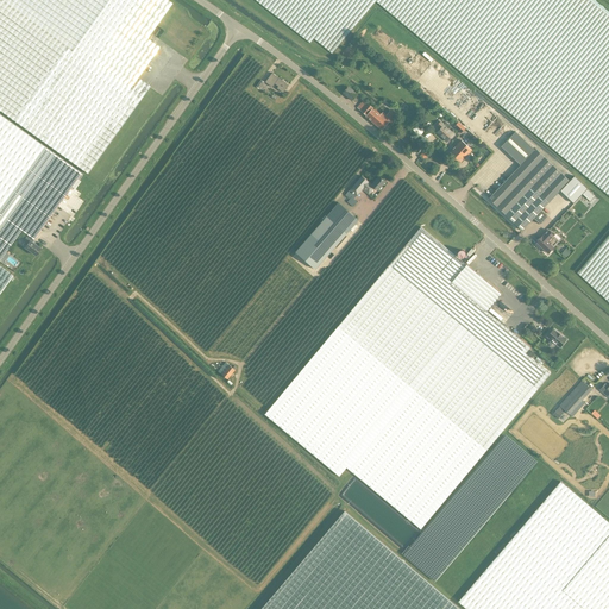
[(148,38),(157,25),(158,24),(173,4),(167,0),(0,0),(0,110),(88,174),(150,87),(138,77),(159,48),(148,38)]
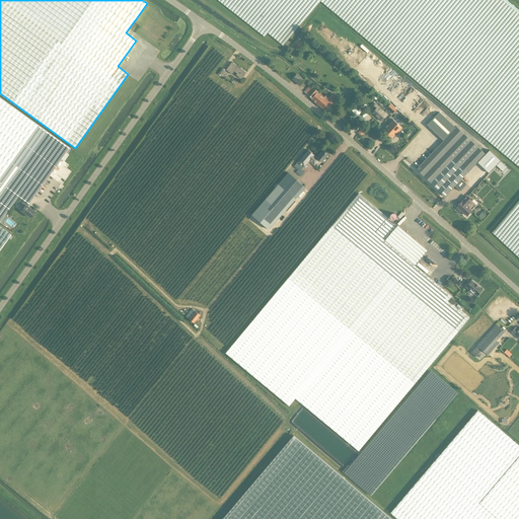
[(518,8),(509,0),(217,0),(265,36),(268,33),(283,46),(320,1),(518,167),(518,200),(492,232),(518,257),(518,8)]
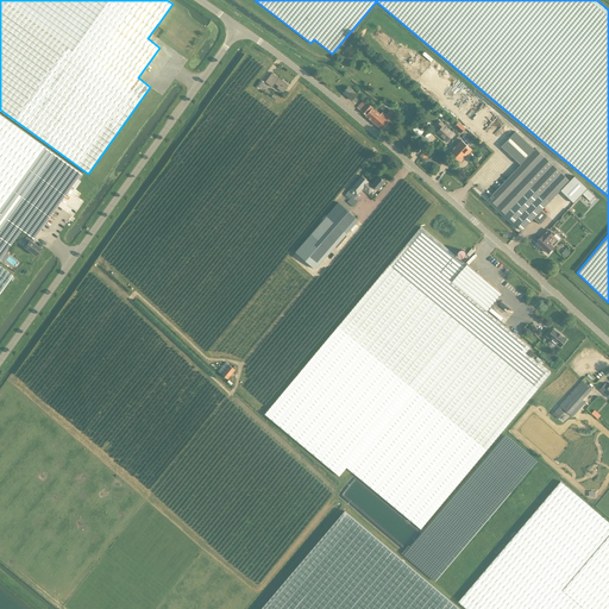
[(272,87),(275,85),(278,87),(276,88),(283,93),(288,86),(271,73),(265,82),(272,87)]
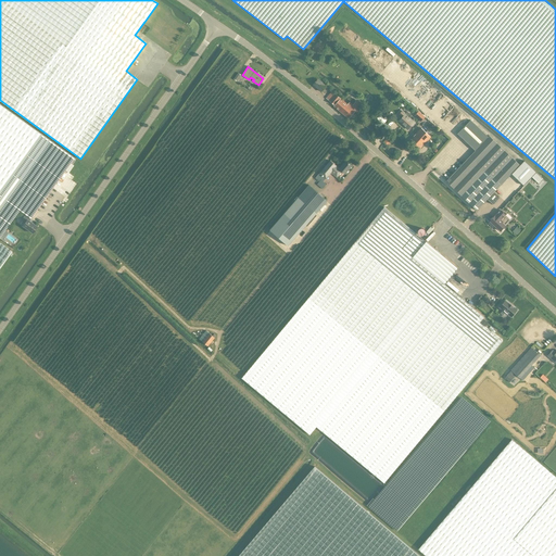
[(414,83),(417,85),(425,77),(421,74),(414,83)]
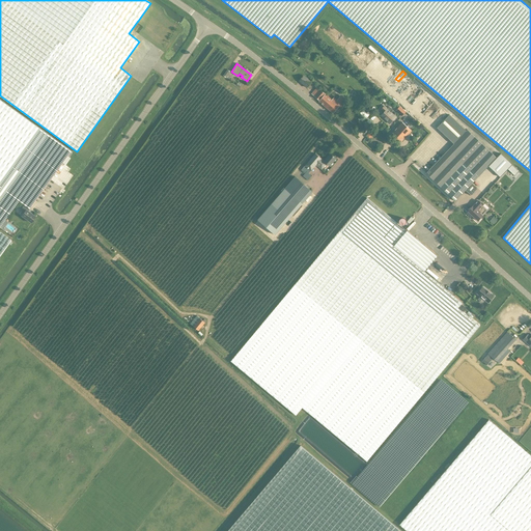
[(303,76),(299,81),(307,88),(311,82),(303,76)]
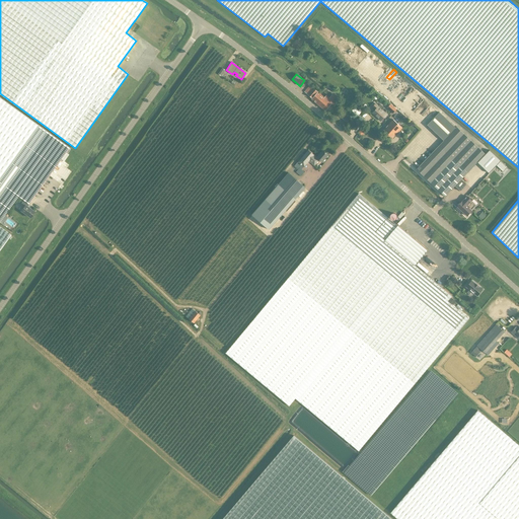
[(334,106),(336,104),(337,104),(340,101),(332,94),(329,98),(326,95),(326,96),(323,93),(322,96),(312,87),(307,93),(312,97),(311,99),(325,110),(331,103),(334,106)]
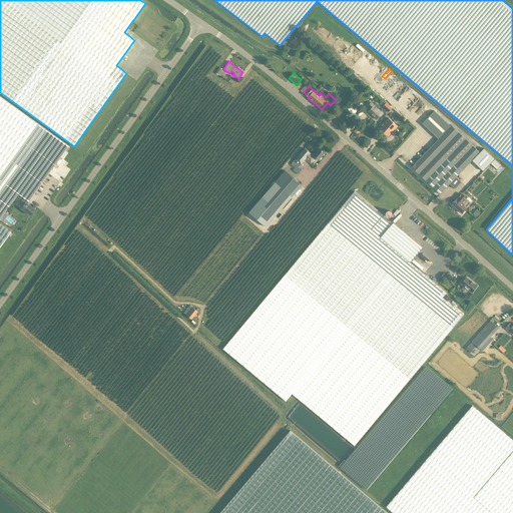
[(68,146),(5,101),(0,96),(0,218),(18,194),(28,201),(68,146)]
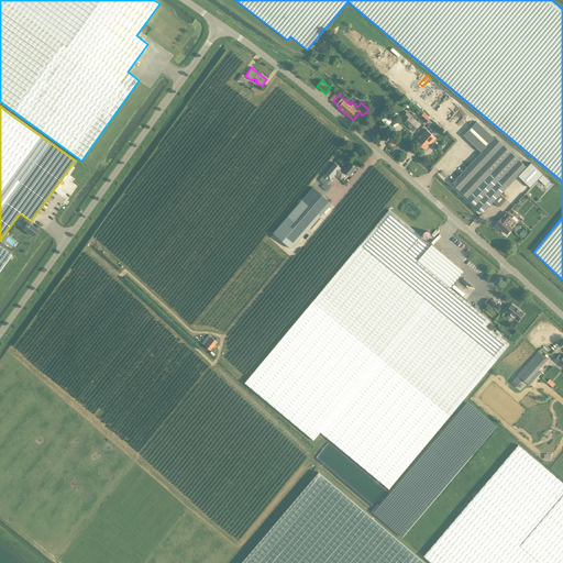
[(420,117),(427,123),(431,119),(424,112),(420,117)]
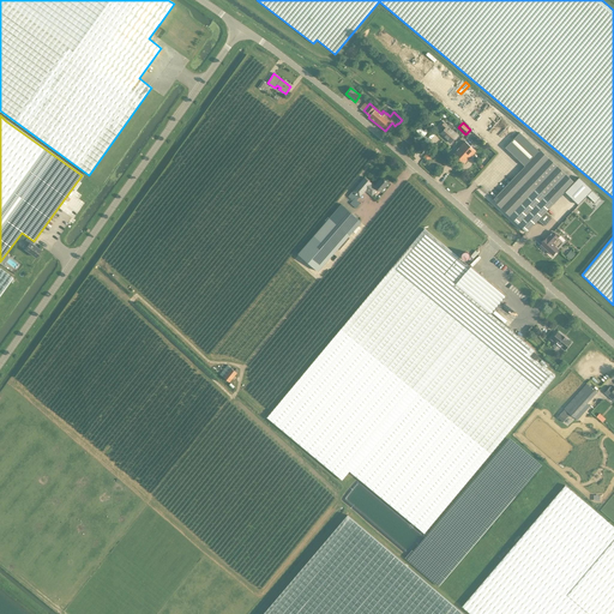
[(441,134),(451,144),(458,137),(452,131),(455,128),(450,124),(447,127),(445,124),(441,127),(445,131),(441,134)]
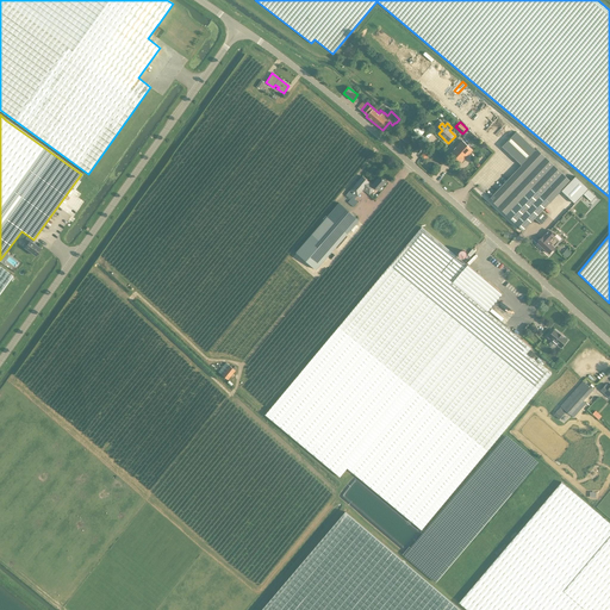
[(542,211),(571,181),(536,149),(536,150),(516,132),(502,147),(522,166),(490,199),(523,230),(535,218),(541,224),(549,217),(542,211)]
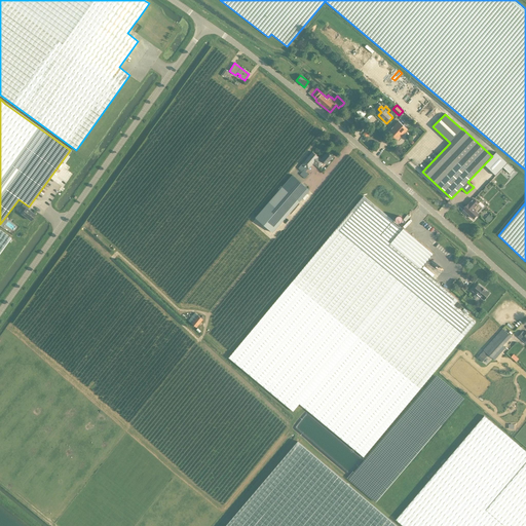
[(393,137),(404,125),(399,121),(388,134),(393,137)]
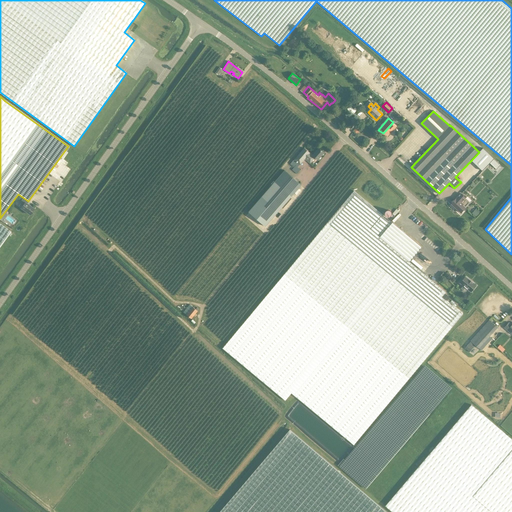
[(393,122),(383,133),(387,137),(397,126),(393,122)]
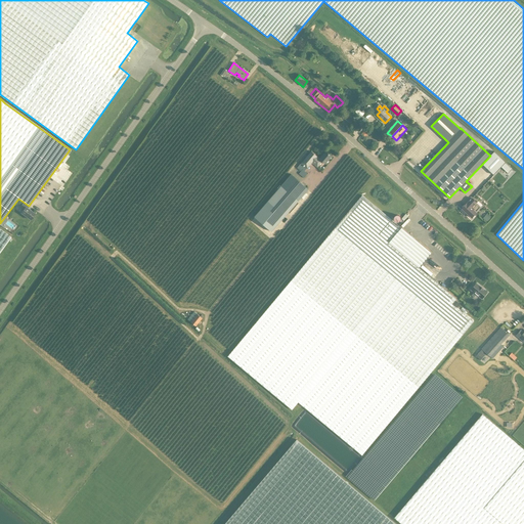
[(325,164),(332,157),(325,151),(319,159),(311,151),(300,164),(297,168),(300,171),(299,174),(303,178),(307,174),(304,171),(306,169),(307,169),(312,163),(317,167),(322,161),(325,164)]
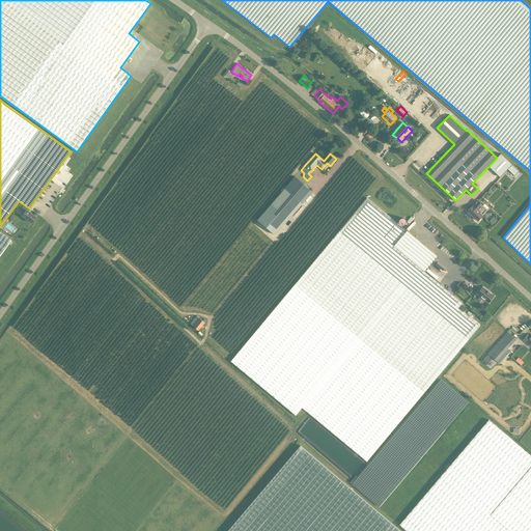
[(496,162),(501,166),(506,161),(501,156),(496,162)]
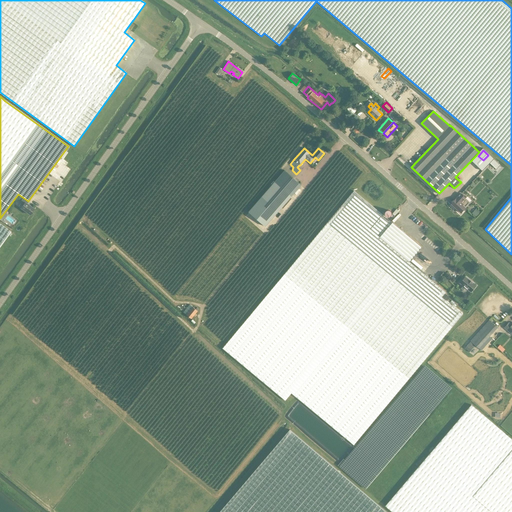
[(495,158),(492,161),(500,169),(503,166),(495,158)]
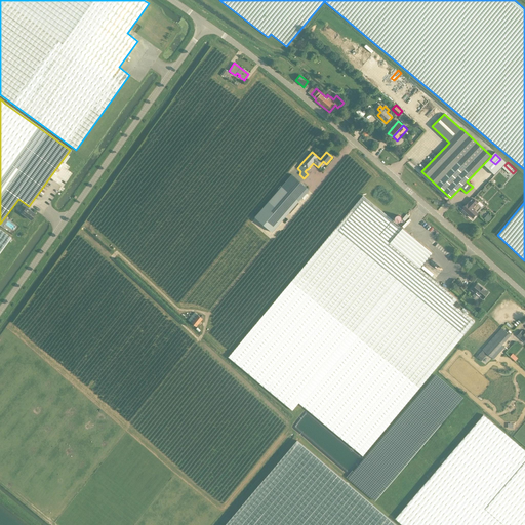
[(309,190),(291,174),(254,217),(272,232),(309,190)]
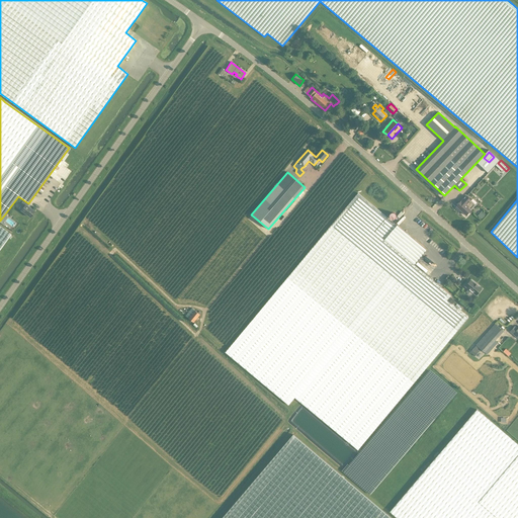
[(358,193),(225,352),(287,406),(294,398),(301,404),(357,450),(467,319),(446,300),(450,295),(414,265),(427,250),(397,226),(386,218),(358,193)]
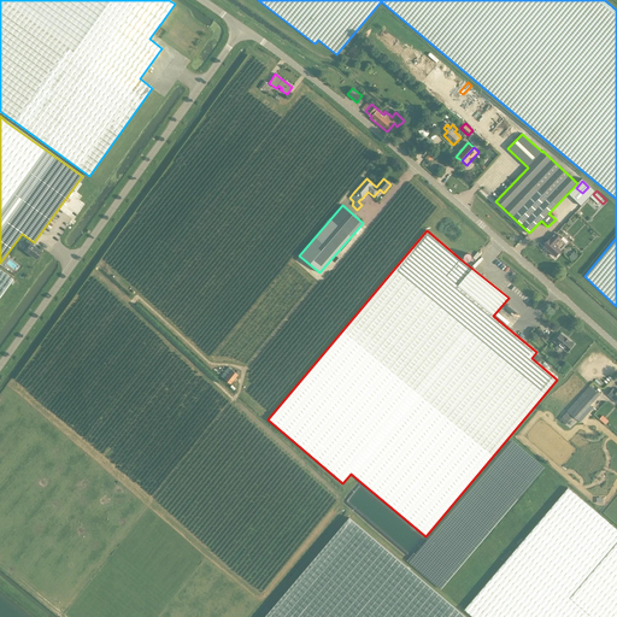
[(551,239),(544,246),(547,250),(547,252),(550,253),(552,253),(556,257),(560,251),(559,250),(565,244),(560,240),(560,239),(556,233),(551,239)]
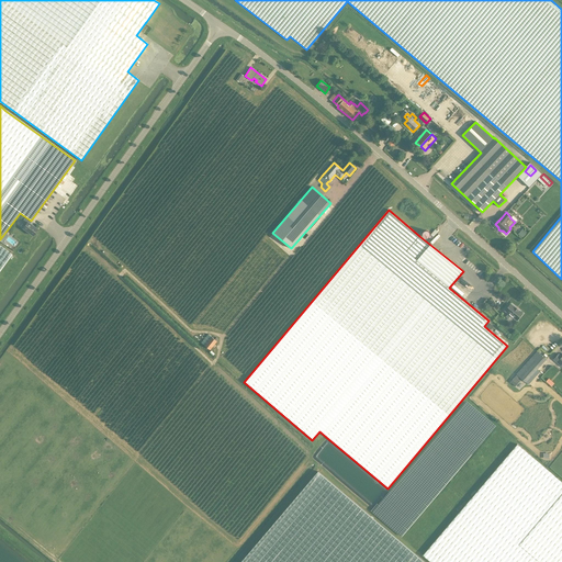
[(33,236),(37,229),(30,224),(31,222),(25,217),(23,221),(26,223),(23,228),(33,236)]
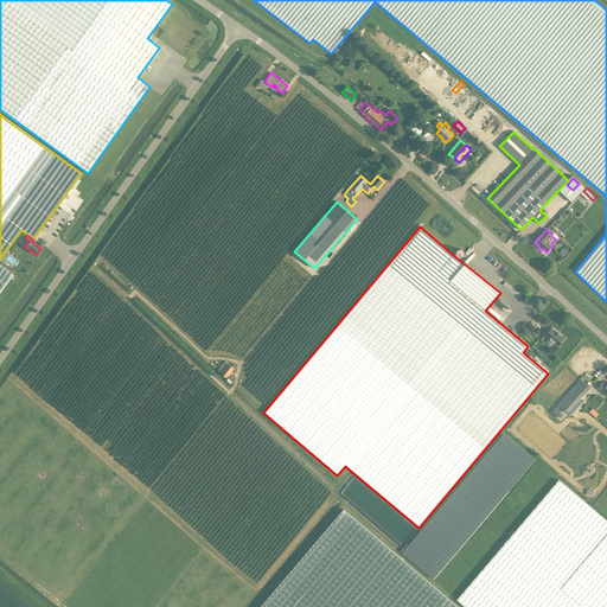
[(566,247),(560,253),(564,256),(570,251),(566,247)]
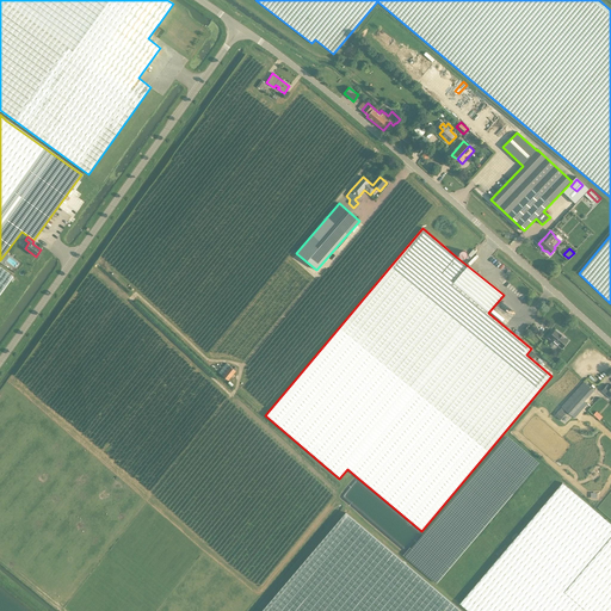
[(0,294),(13,276),(0,266),(0,294)]
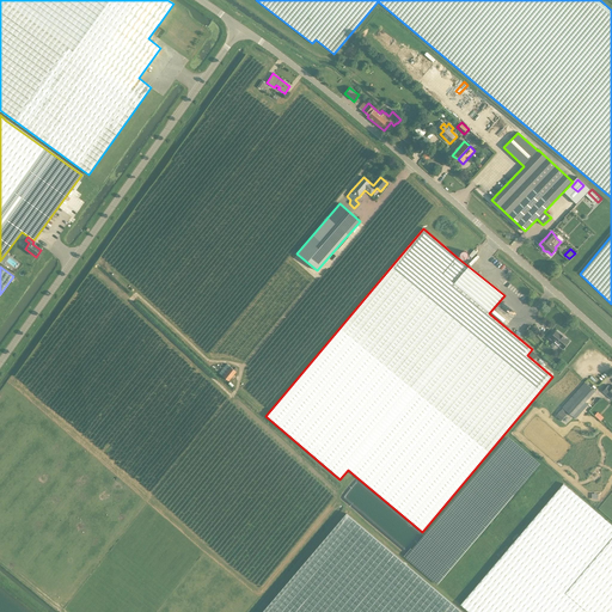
[(550,338),(562,349),(569,342),(564,338),(561,335),(556,331),(550,338)]
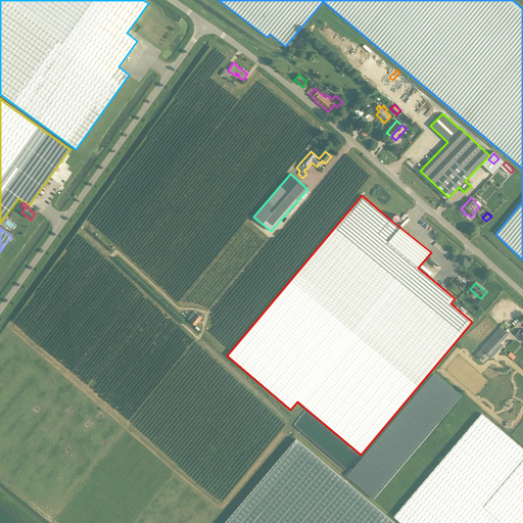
[(191,322),(195,326),(202,318),(197,314),(191,322)]
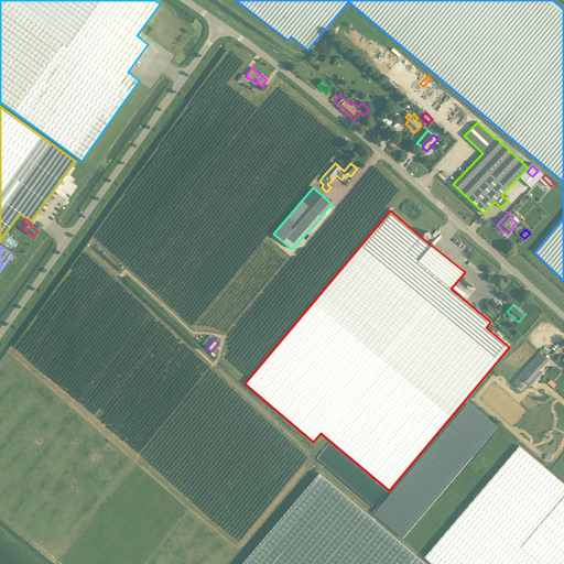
[(549,361),(539,353),(518,376),(528,384),(549,361)]
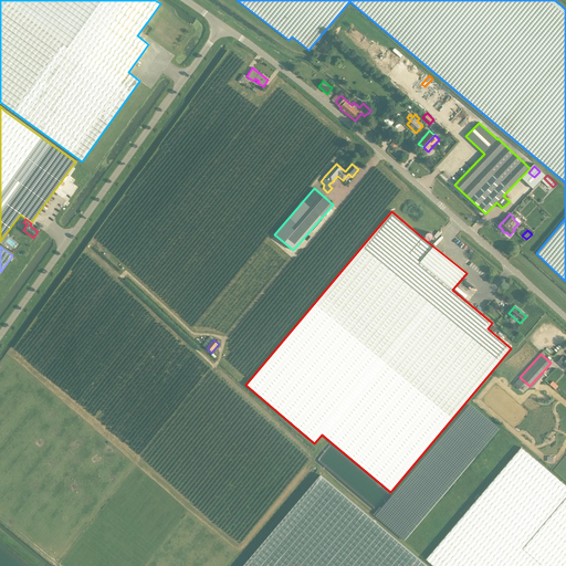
[(504,415),(500,420),(506,426),(511,420),(504,415)]
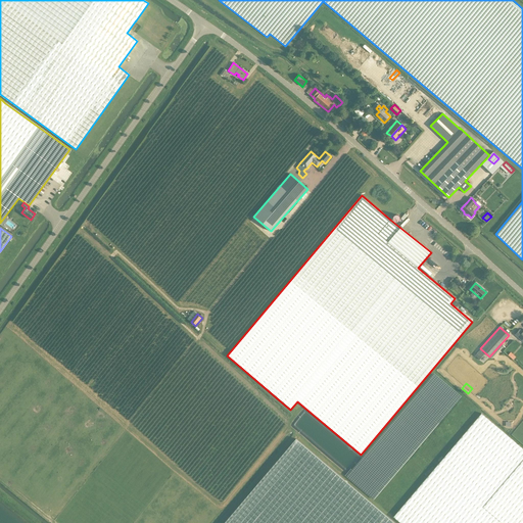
[(522,522),(522,448),(481,414),(393,516),(400,522),(522,522)]
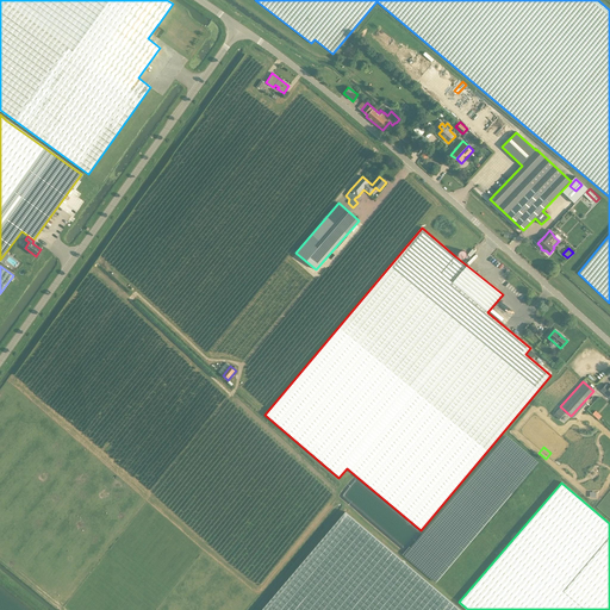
[(460,609),(346,511),(261,609),(460,609)]
